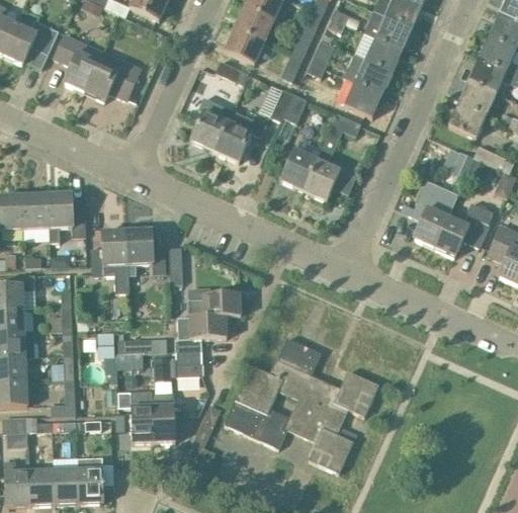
[(88,0),(103,7),(107,0),(132,0),(130,6),(158,19),(167,0),(88,0)]
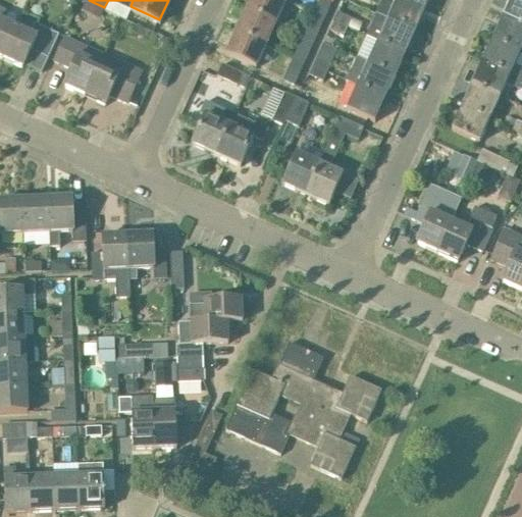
[(276,19),(284,0),(249,0),(246,6),(276,19)]
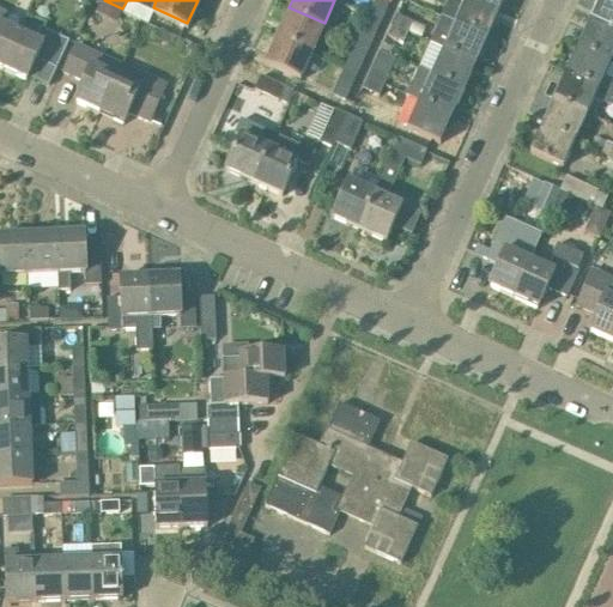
[(372,0),(365,18),(378,24),(389,0),(390,0),(372,0)]
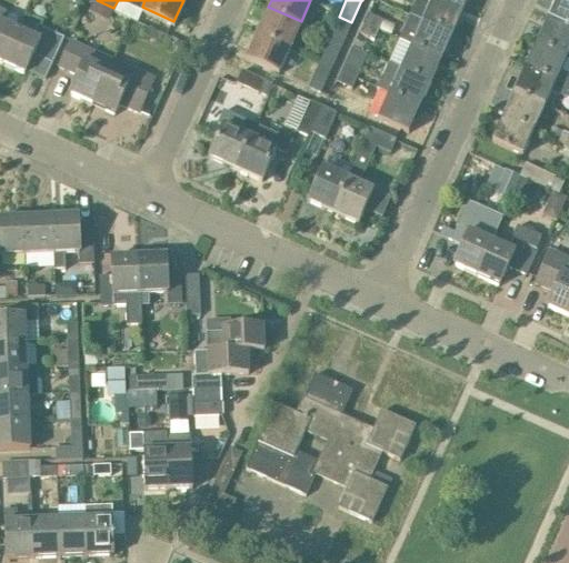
[(425,0),(422,3),(427,6),(422,16),(422,17),(452,30),(460,13),(458,12),(461,4),(451,0),(425,0)]
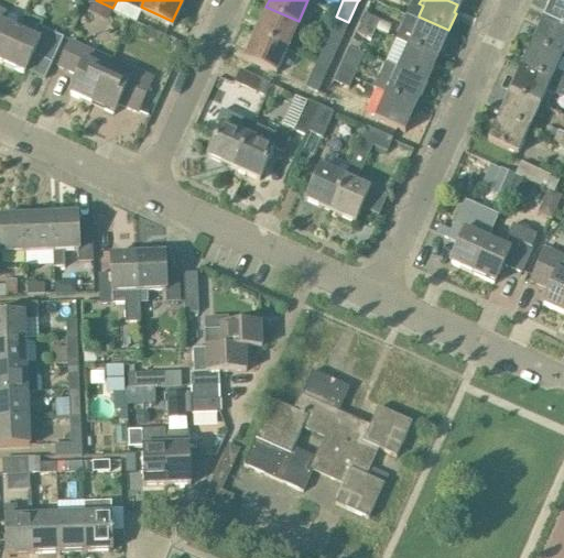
[(546,0),(541,13),(563,23),(563,0),(546,0)]
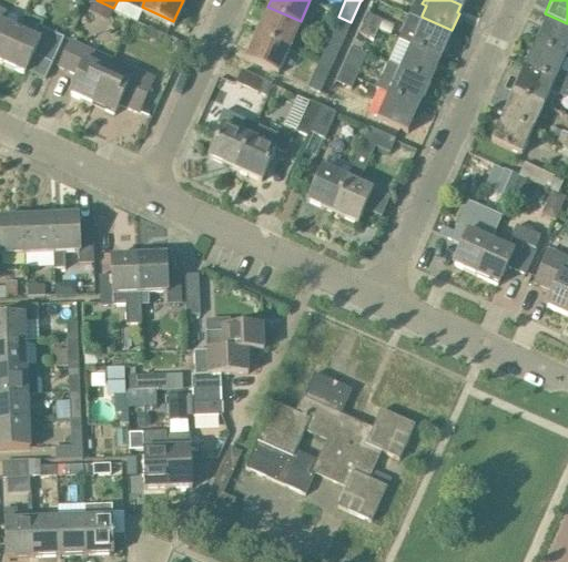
[(0,59),(2,61),(18,26),(3,19),(8,9),(0,4),(0,59)]
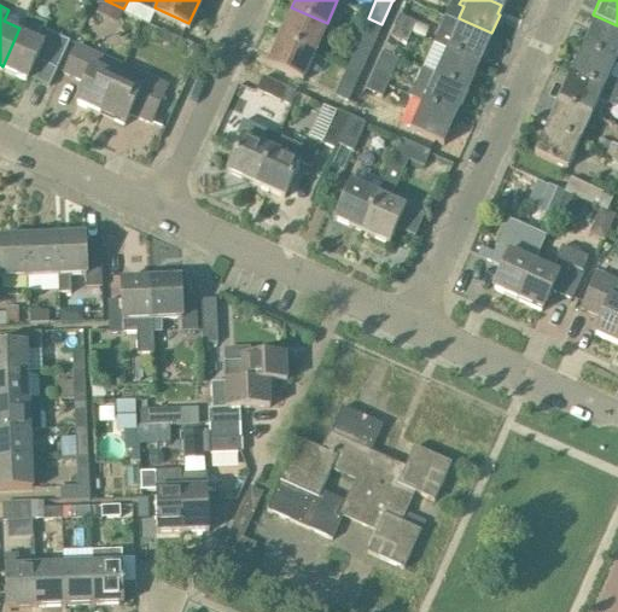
[(315,50),(327,23),(291,7),(280,34),(315,50)]
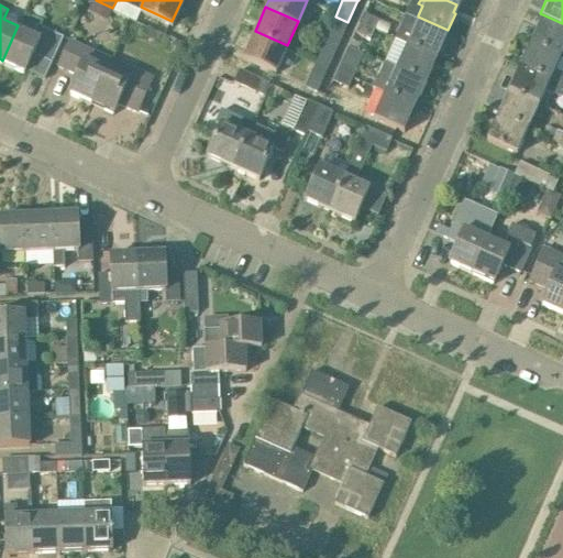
[(360,19),(375,26),(378,17),(364,9),(360,19)]
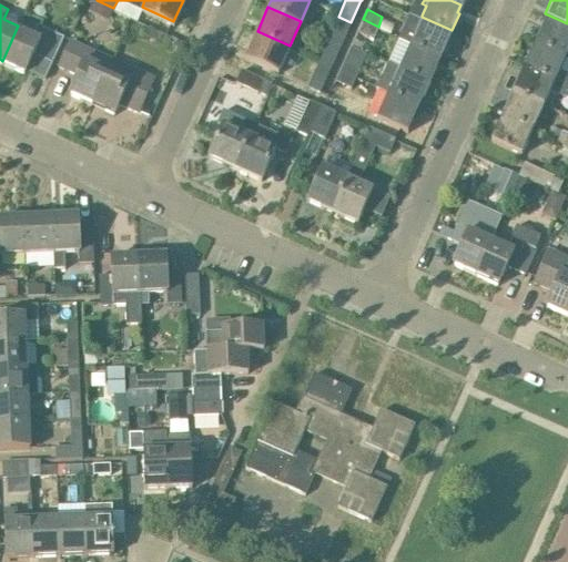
[(422,17),(422,16),(411,10),(399,34),(411,40),(411,41),(438,53),(442,44),(445,46),(452,30),(422,17)]
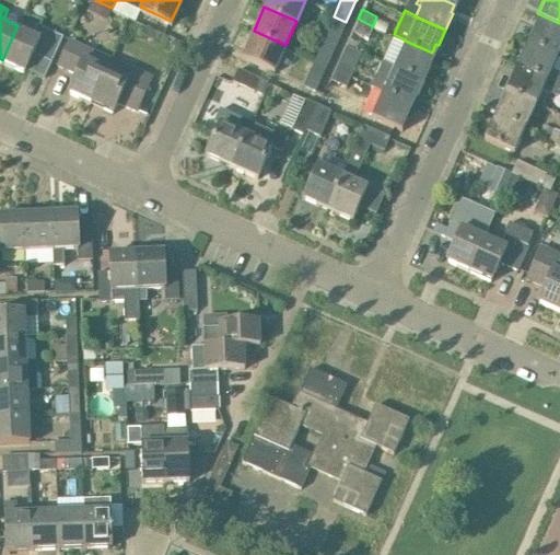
[(559,23),(537,13),(526,37),(558,51),(559,45),(559,23)]
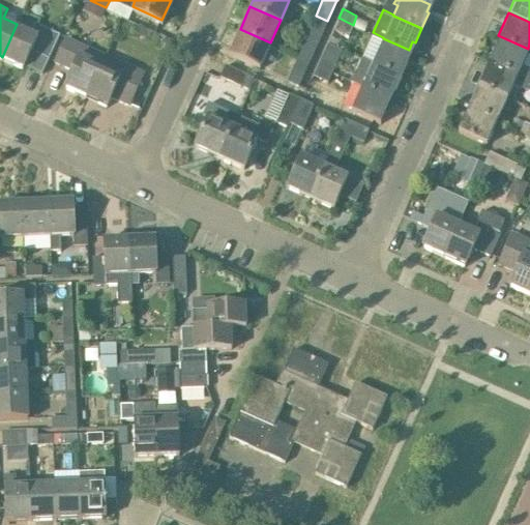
[(318,41),(327,21),(316,16),(306,36),(318,41)]
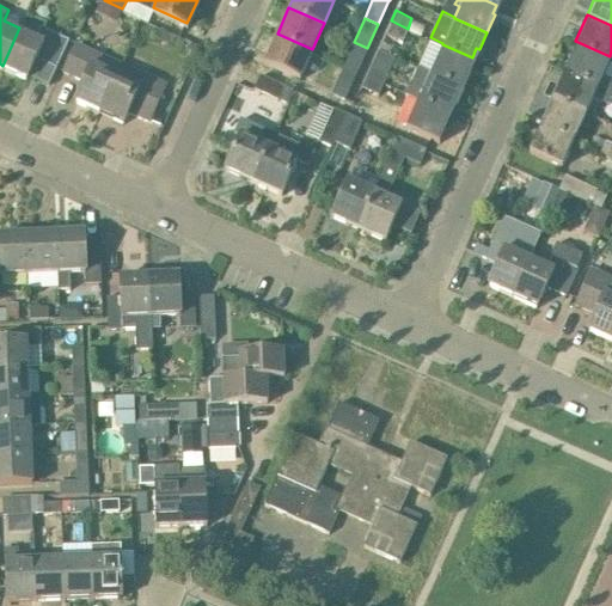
[(403,38),(408,29),(391,20),(386,31),(403,38)]
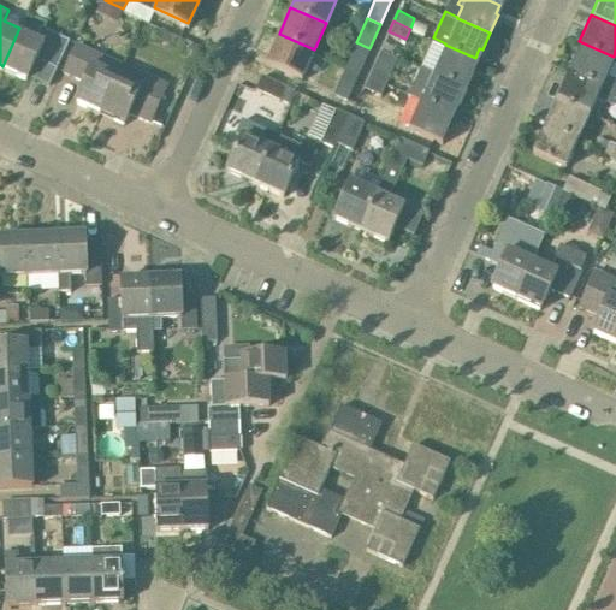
[(19,28),(3,66),(27,77),(28,72),(48,81),(69,36),(40,23),(35,35),(19,28)]
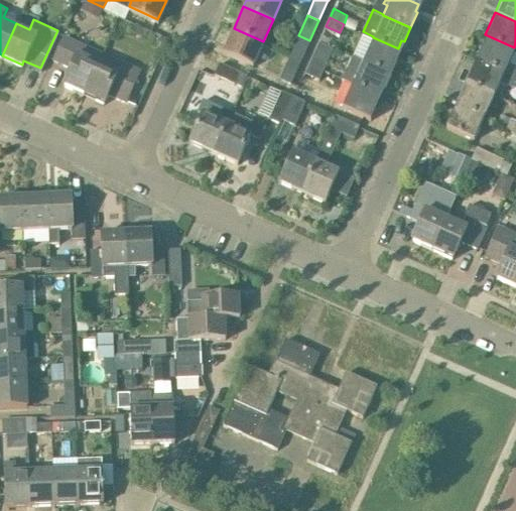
[(253,64),(263,41),(234,28),(224,50),(253,64)]
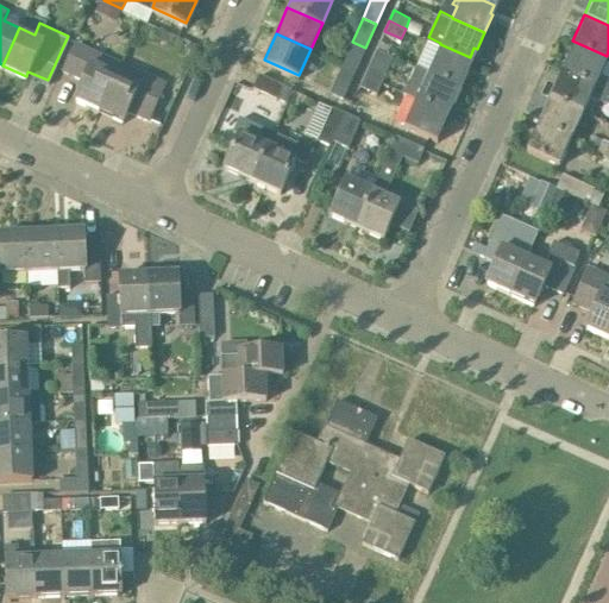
[(115,71),(120,61),(121,60),(75,38),(61,68),(83,77),(74,98),(98,108),(115,71)]
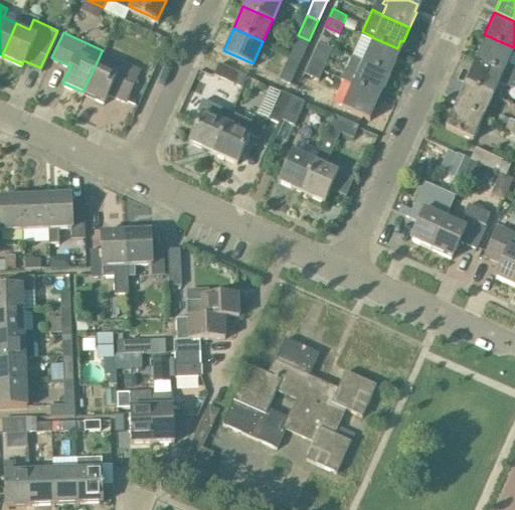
[(514,63),(507,59),(513,47),(484,34),(474,57),(514,75),(514,63)]
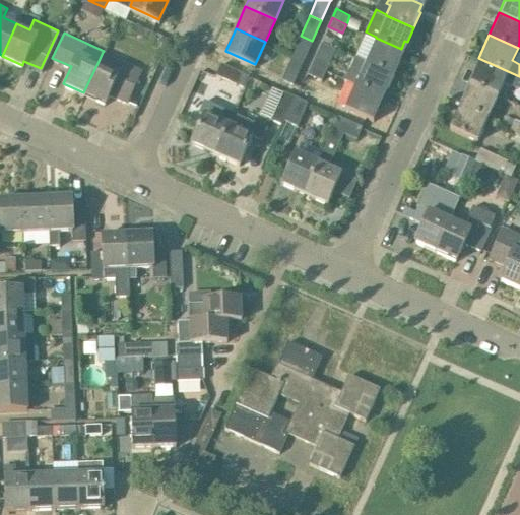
[(303,61),(312,41),(301,36),(291,56),(303,61)]
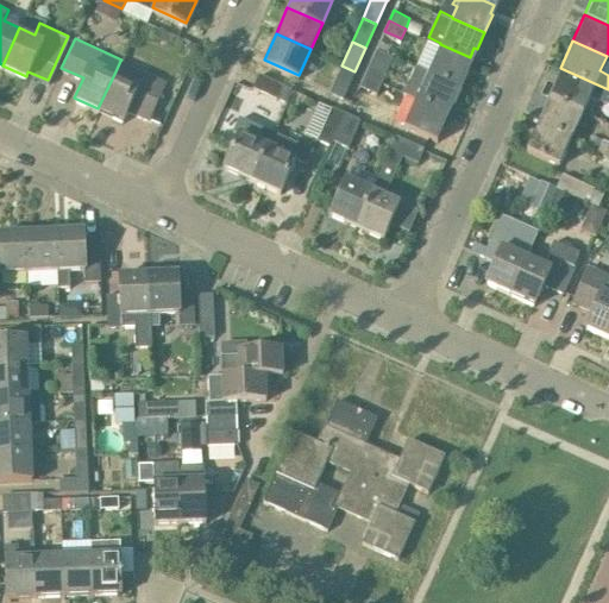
[(466,66),(470,57),(440,44),(428,69),(428,70),(460,86),(469,67),(466,66)]
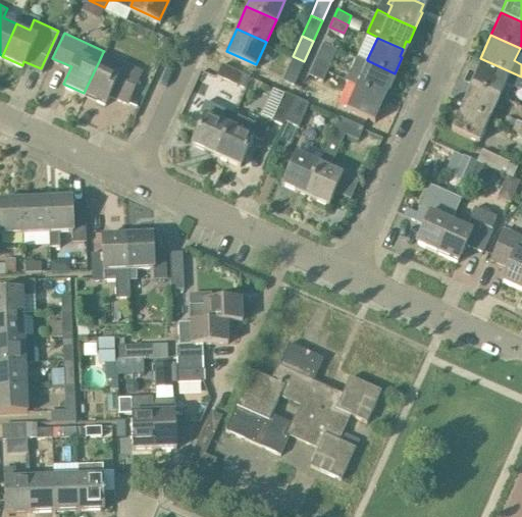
[(99,61),(84,93),(105,102),(109,94),(126,102),(142,69),(103,52),(99,61)]
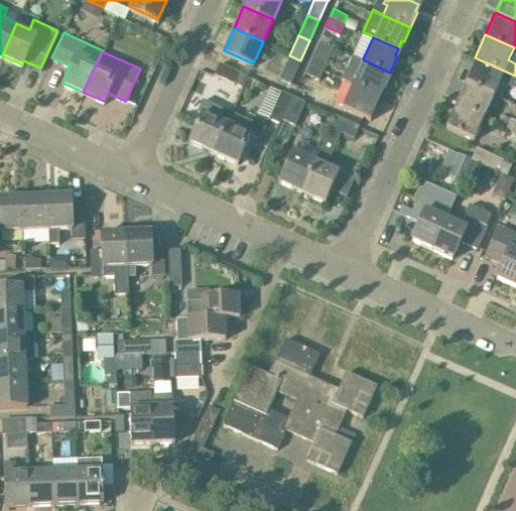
[(309,61),(324,69),(328,59),(313,52),(309,61)]
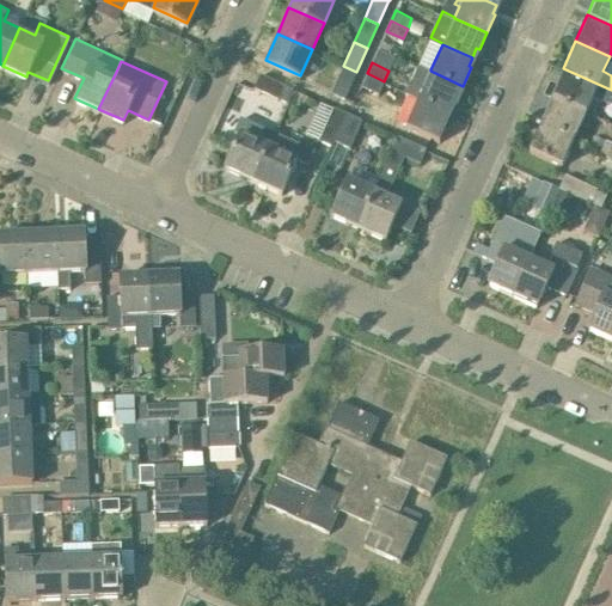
[(430,71),(430,69),(417,63),(405,91),(418,97),(448,110),(452,101),(456,102),(463,86),(430,71)]
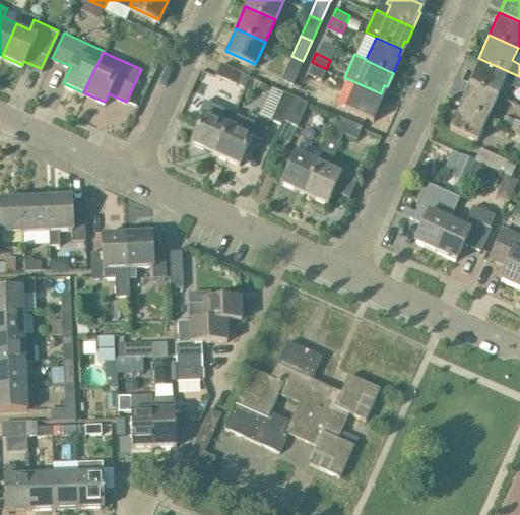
[(294,80),(303,61),(291,56),(282,75),(278,74),(274,84),(283,88),(294,93),(299,82),(294,80)]
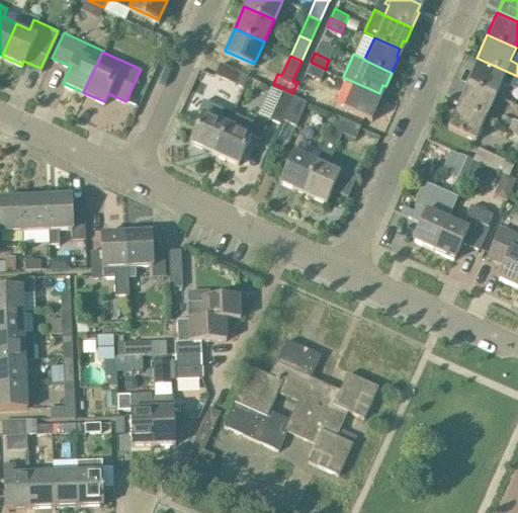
[(517,86),(517,76),(477,58),(466,79),(495,92),(502,78),(517,86)]
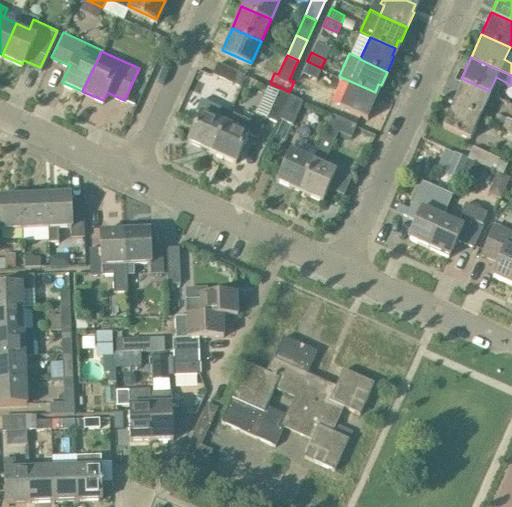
[(240,84),(246,72),(218,59),(212,71),(240,84)]
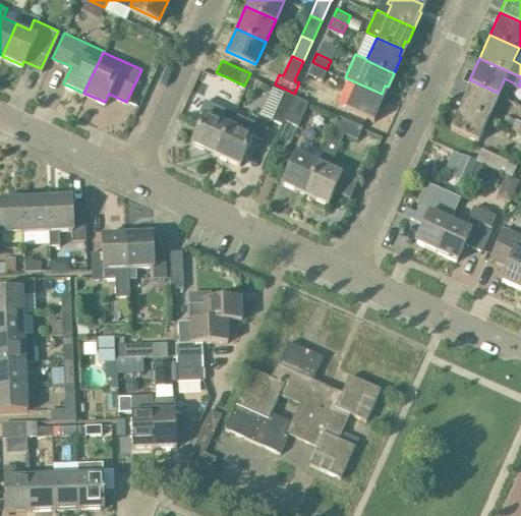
[(323,77),(327,69),(312,62),(308,71),(323,77)]
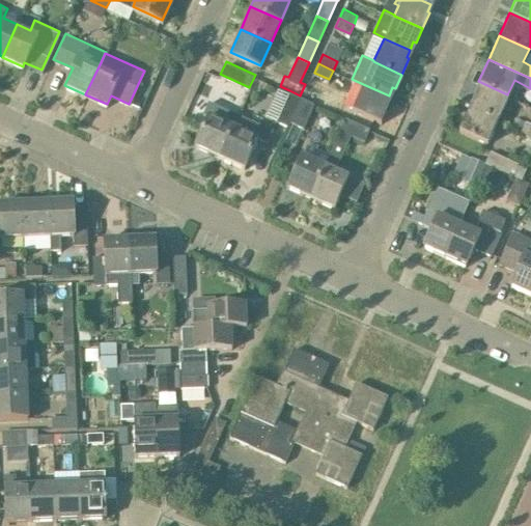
[(497,117),(507,94),(478,81),(468,104),(497,117)]
